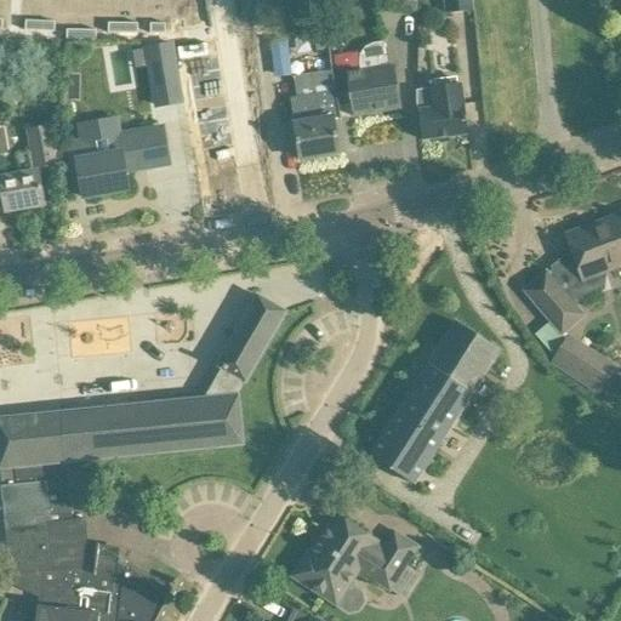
[(444,0),(445,13),(474,11),(472,0),(444,0)]
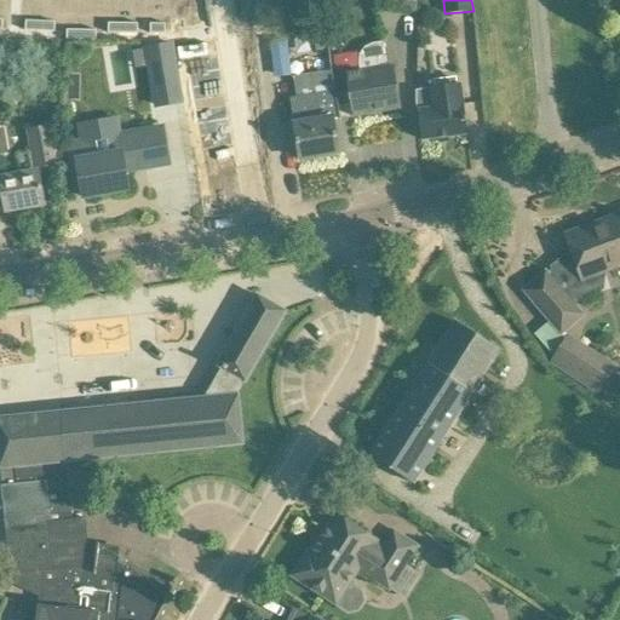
[(40,32),(41,22),(27,21),(26,30),(40,32)]
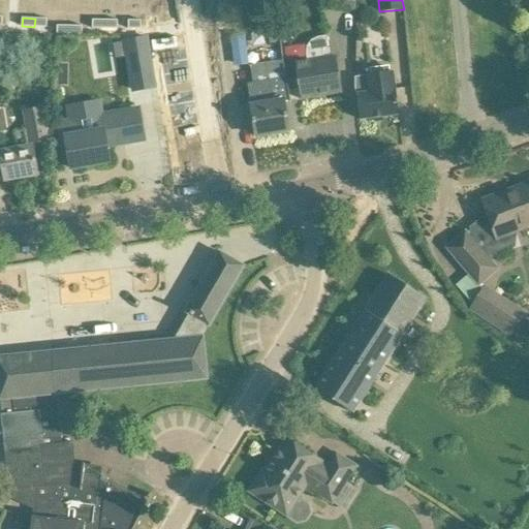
[(48,19),(35,19),(34,27),(47,27),(48,19)]
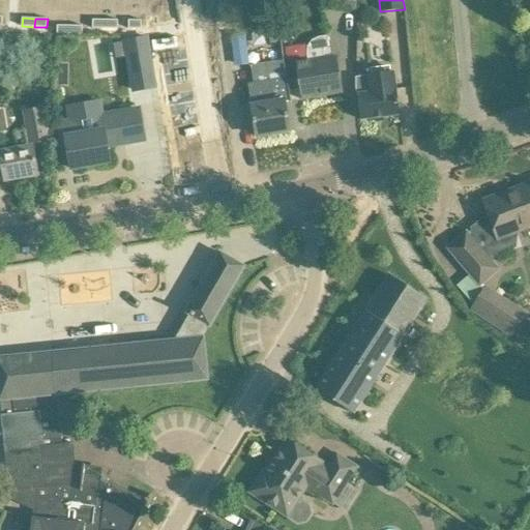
[(106,28),(106,20),(93,20),(93,28),(106,28)]
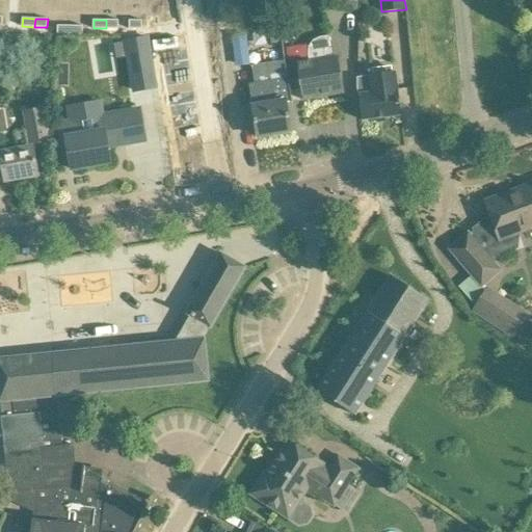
[(118,28),(118,20),(106,20),(106,28),(118,28)]
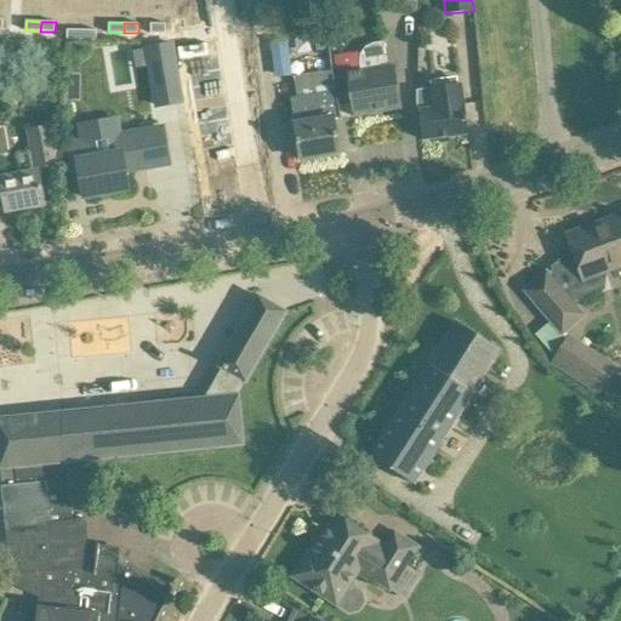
[(165,33),(166,24),(152,23),(152,33),(165,34),(165,33)]
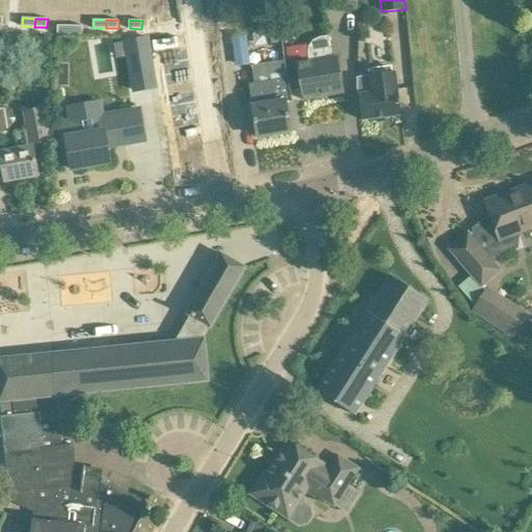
[(71,34),(71,26),(57,26),(57,34),(71,34)]
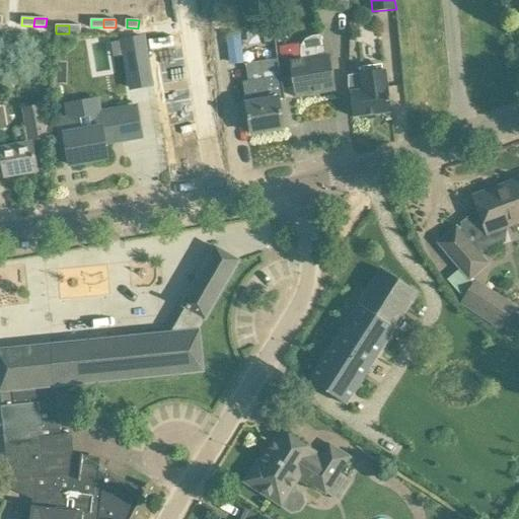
[(80,25),(69,25),(69,33),(80,33),(80,25)]
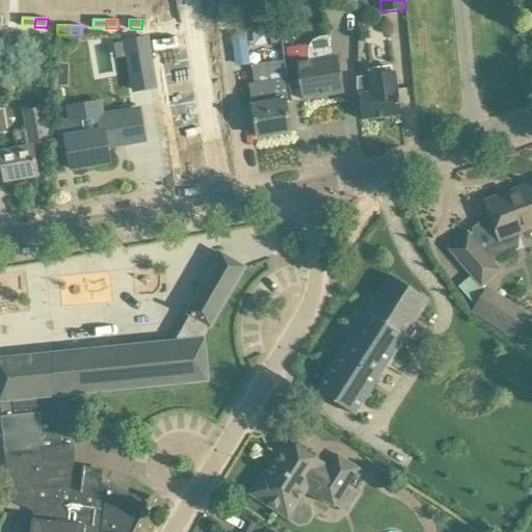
[(280,29),(269,30),(271,44),(282,43),(280,29)]
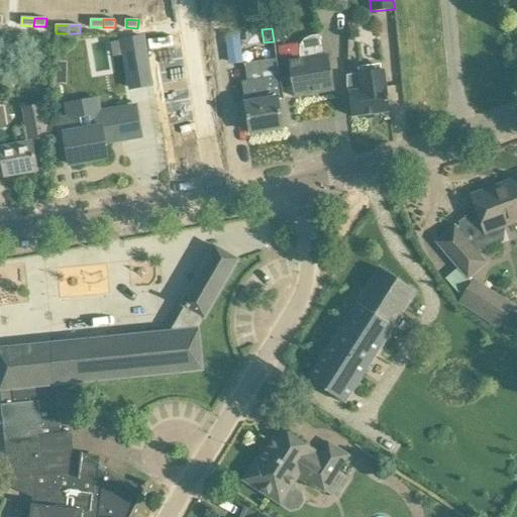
[(328,55),(322,56),(319,35),(311,36),(305,39),(301,45),(300,55),(301,59),(289,62),(295,97),(334,90),(331,71),(328,55)]
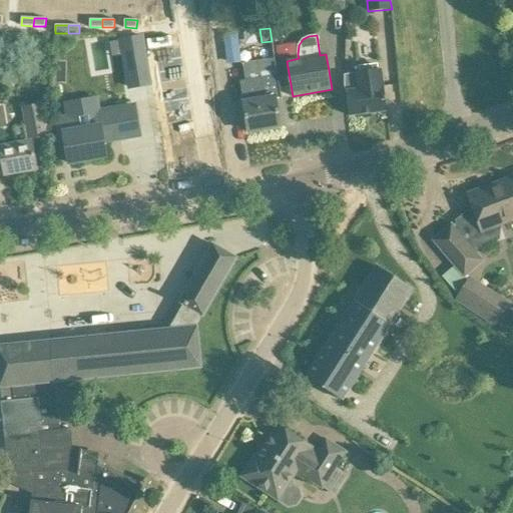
[(150,84),(141,36),(121,40),(130,87),(150,84)]
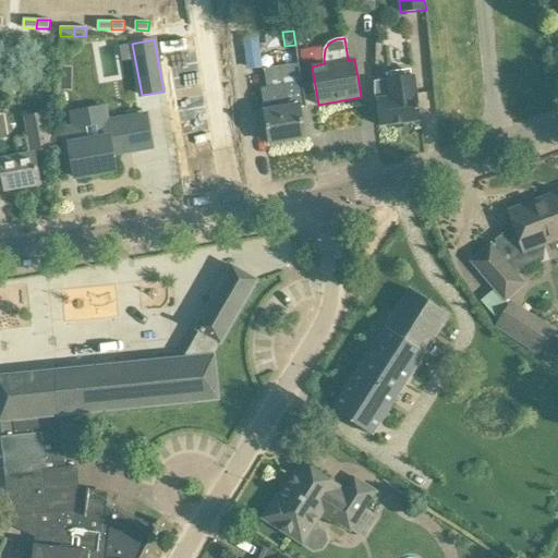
[(301,106),(305,106),(299,63),(264,69),(267,87),(262,88),(266,112),(267,122),(270,144),(306,137),(301,106)]
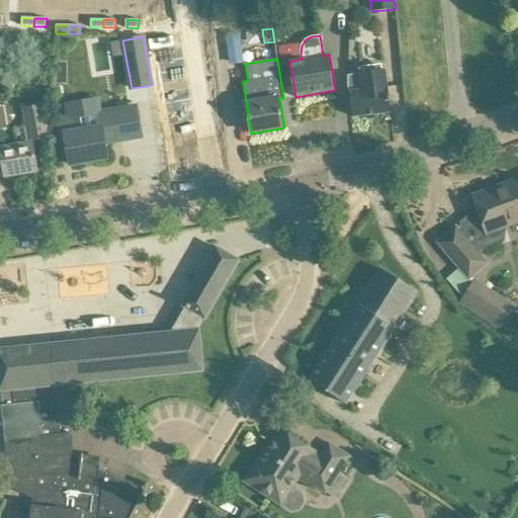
[(380,66),(364,68),(365,73),(348,75),(348,93),(350,93),(353,116),(391,112),(387,87),(384,70),(380,71),(380,66)]
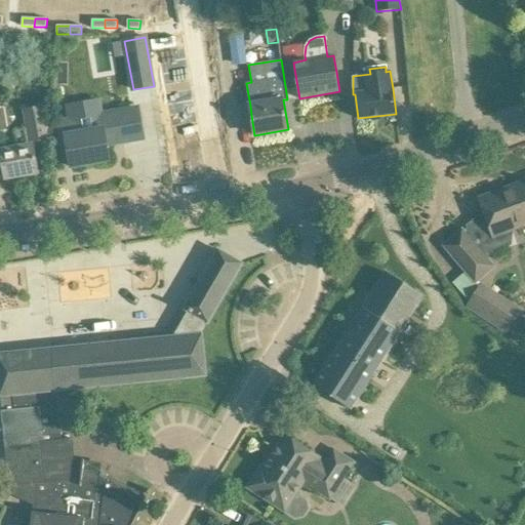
[(6,106),(2,107),(0,95),(0,132),(10,131),(6,106)]
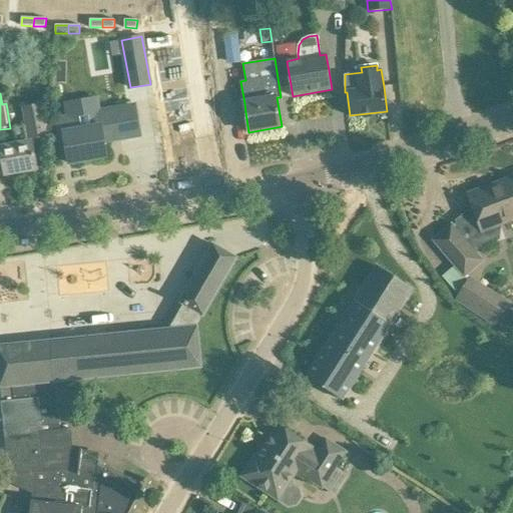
[(48,135),(44,116),(42,105),(24,108),(27,123),(21,124),(21,126),(14,127),(17,145),(1,148),(2,154),(6,174),(37,168),(31,138),(48,135)]
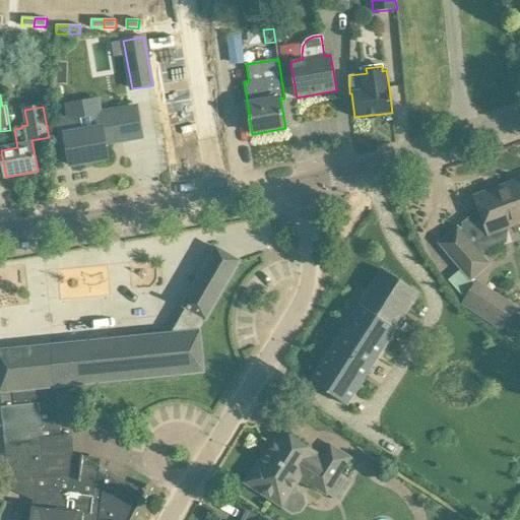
[(70,120),(58,122),(61,138),(66,137),(71,166),(108,159),(105,143),(122,140),(117,112),(100,114),(70,120)]
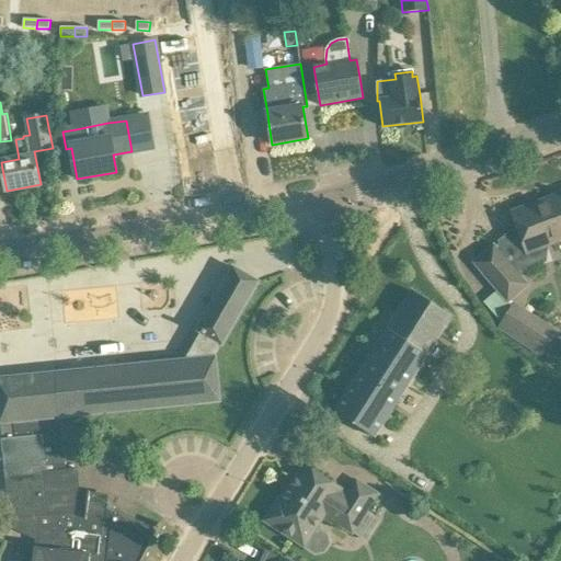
[(560,195),(513,213),(519,230),(527,252),(548,244),(560,239),(560,195)]
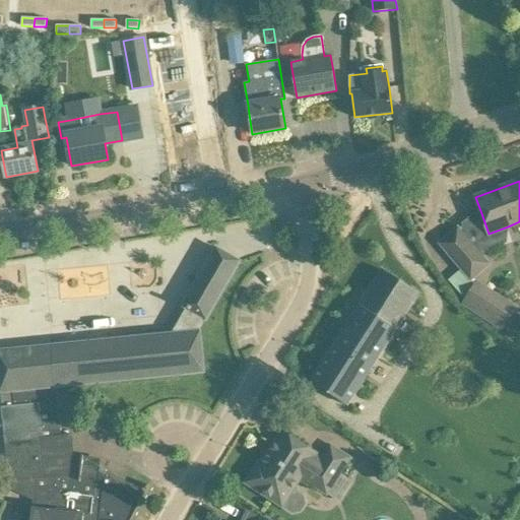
[(490,264),(458,228),(439,244),(452,259),(471,280),(490,264)]
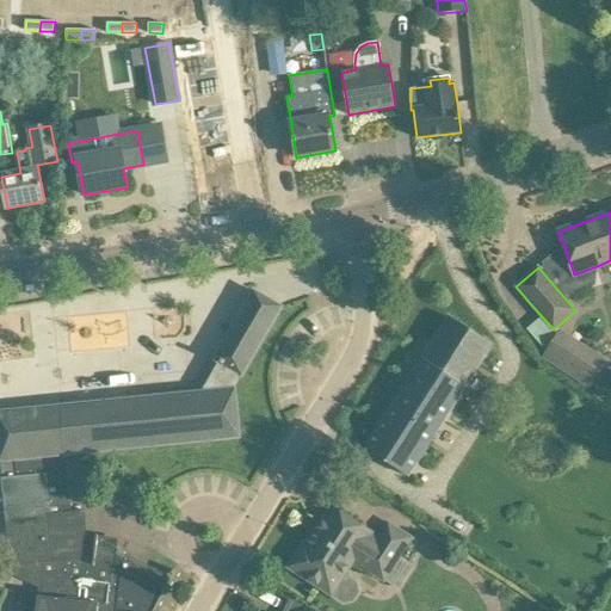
[(87,556),(87,547),(84,512),(85,512),(85,511),(72,512),(66,455),(240,438),(235,389),(234,389),(242,376),(283,307),(254,290),(214,359),(220,363),(202,393),(0,412),(0,455),(0,462),(6,520),(12,567),(87,556)]
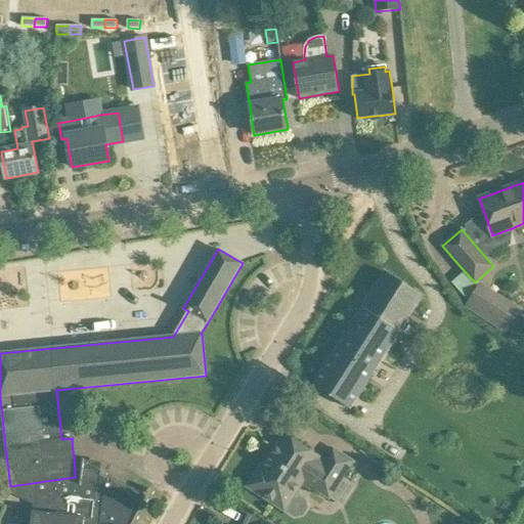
[(385,271),(313,385),(330,396),(350,408),(372,375),(403,324),(422,296),(402,282),(385,271)]
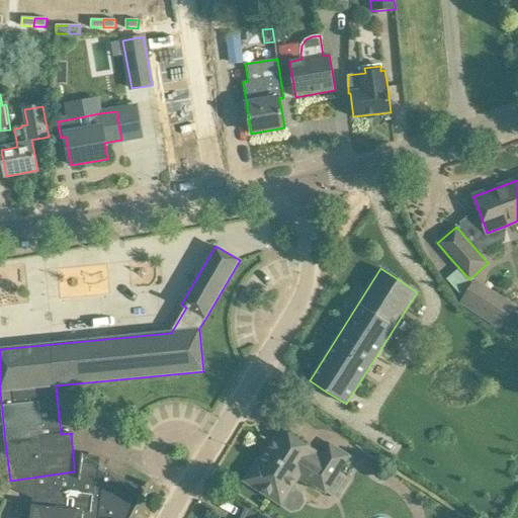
[(500,327),(513,307),(476,282),(462,303),(500,327)]
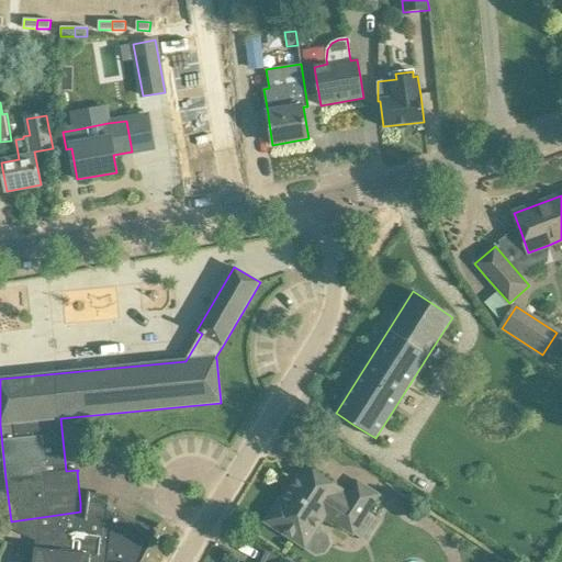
[(351,495),(324,478),(305,465),(295,481),(298,483),(285,503),(280,499),(266,521),(305,548),(316,555),(326,553),(330,544),(329,536),(318,528),(325,516),(353,534),(379,495),(357,481),(357,482),(359,484),(351,495)]
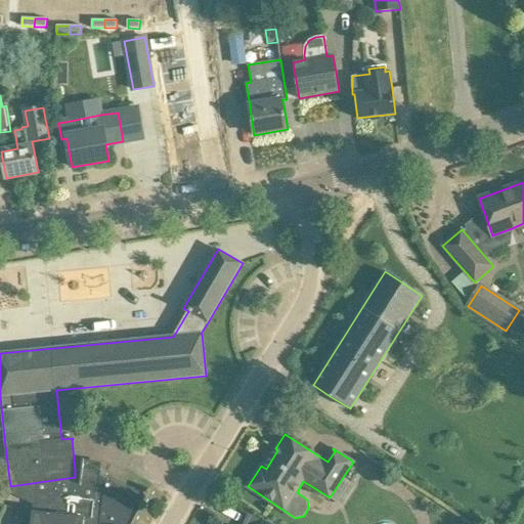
[(84,462),(84,461),(84,459),(83,459),(82,469),(75,469),(75,477),(10,486),(10,493),(34,505),(31,523),(131,523),(146,496),(84,462)]
